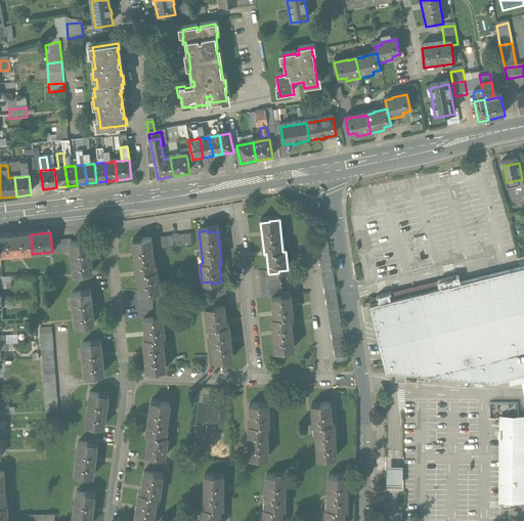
[(31,234),(0,236),(0,252),(0,257),(13,256),(13,258),(18,257),(18,255),(32,254),(31,234)]
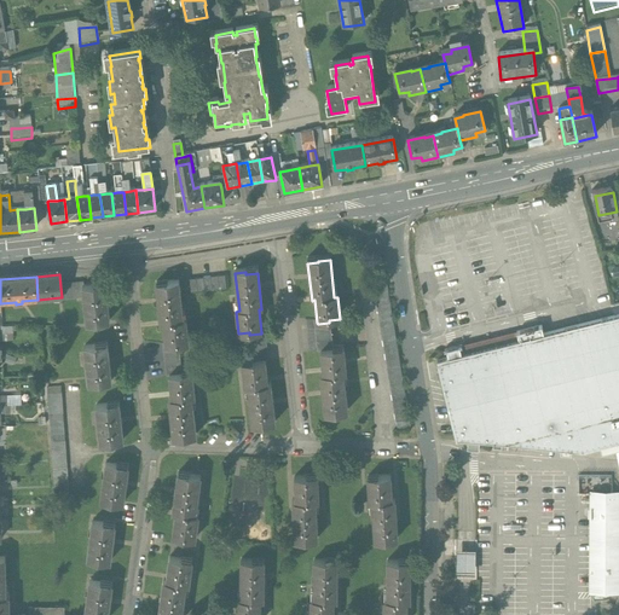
[(225,278),(189,282),(191,296),(226,291),(225,278)]
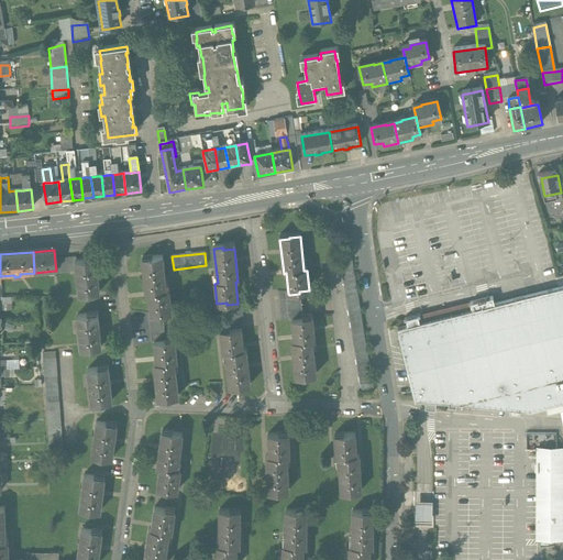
[(152,261),(142,262),(145,295),(148,295),(151,317),(162,316),(162,314),(170,313),(168,292),(166,293),(162,257),(152,259),(152,261)]
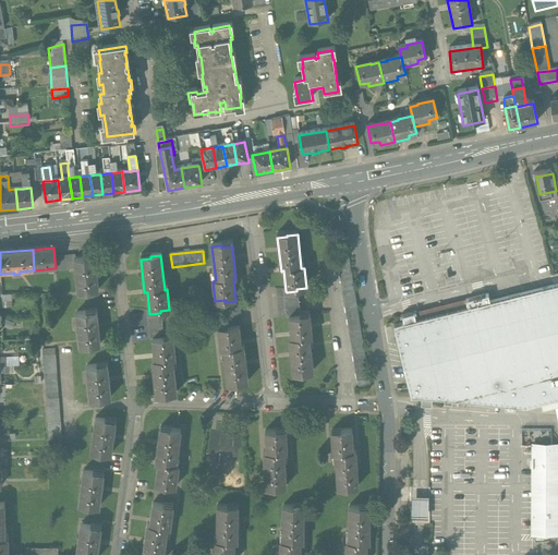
[(75,256),(55,260),(56,268),(55,268),(55,273),(75,269),(74,260),(75,260),(75,256)]
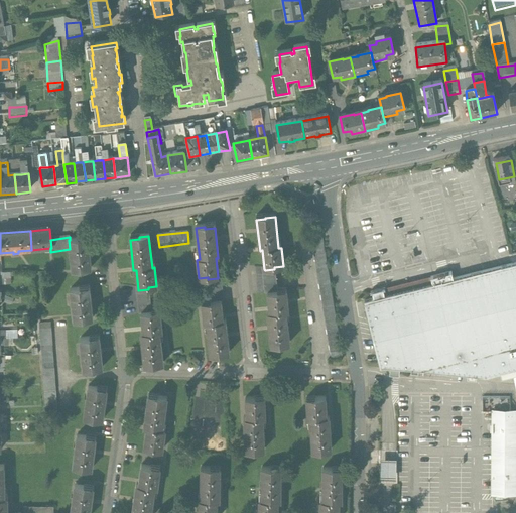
[(79,241),(78,239),(70,240),(69,240),(70,249),(73,271),(82,270),(82,269),(91,268),(88,240),(79,241)]
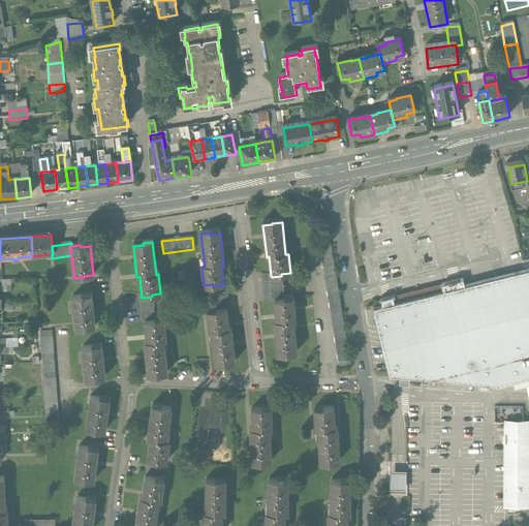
[(339,295),(331,246),(319,248),(328,297),(339,295)]
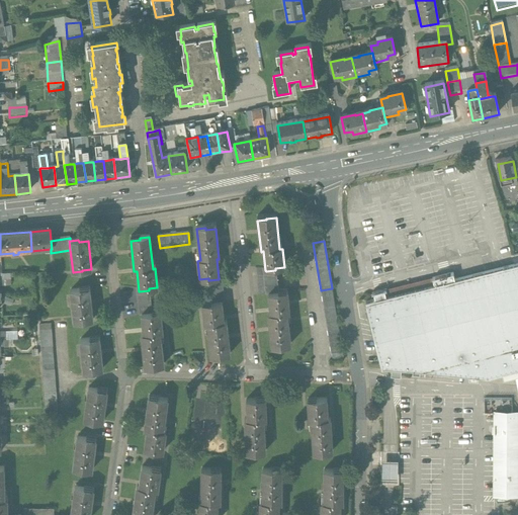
[(517,266),(454,282),(453,276),(432,281),(434,288),(385,301),(384,293),(374,296),(375,303),(365,306),(381,370),(384,369),(391,370),(390,380),(400,381),(401,371),(469,377),(468,383),(478,384),(479,378),(487,378),(493,377),(494,381),(502,379),(503,383),(517,379),(517,266)]
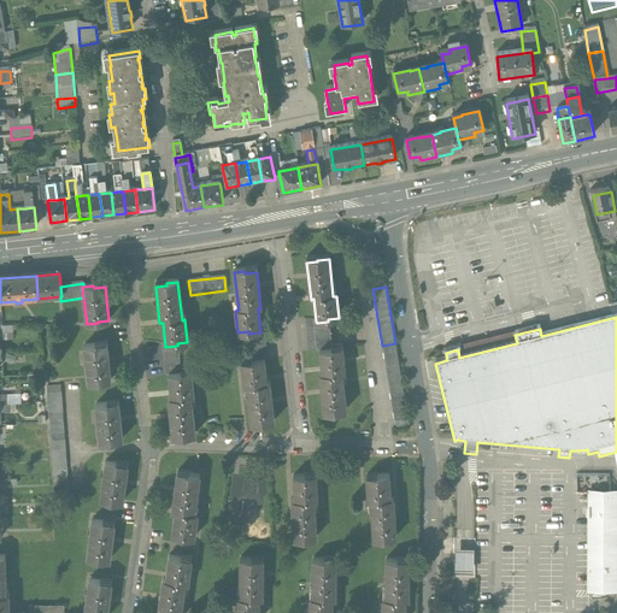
[(328,322),(317,323),(316,322),(313,323),(317,353),(319,352),(331,351),(328,322)]
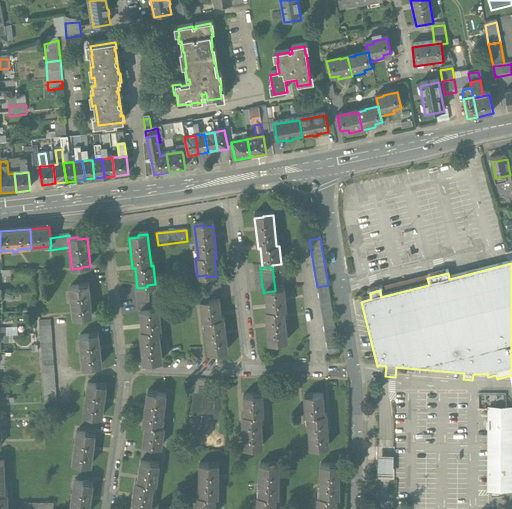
[(206,277),(208,302),(209,302),(219,300),(219,301),(221,301),(218,275),(216,275),(216,276),(206,277)]
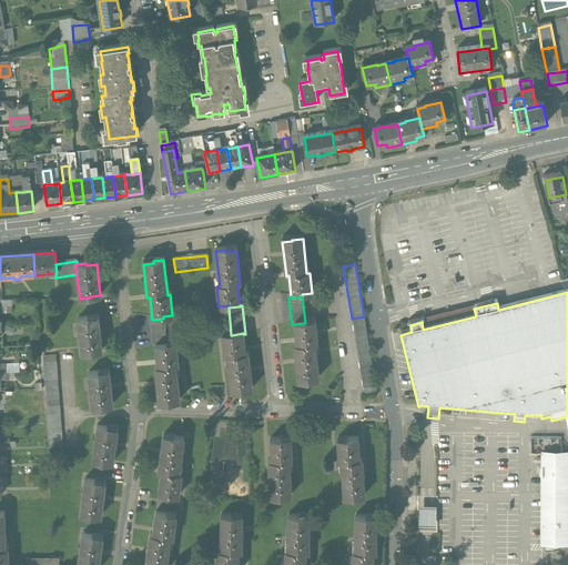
[(476,316),(474,309),(422,322),(423,330),(476,316)]
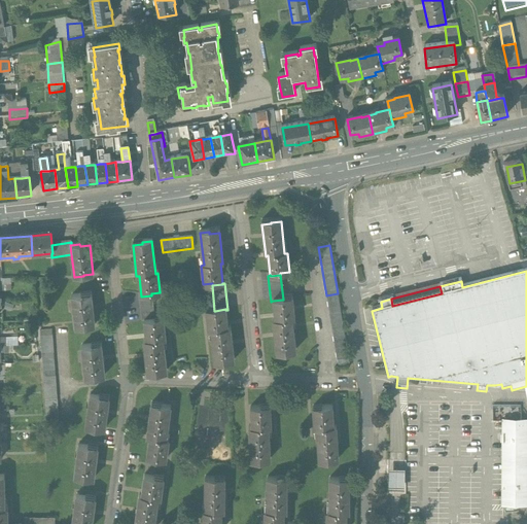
[(338,293),(326,295),(338,362),(348,360),(338,293)]
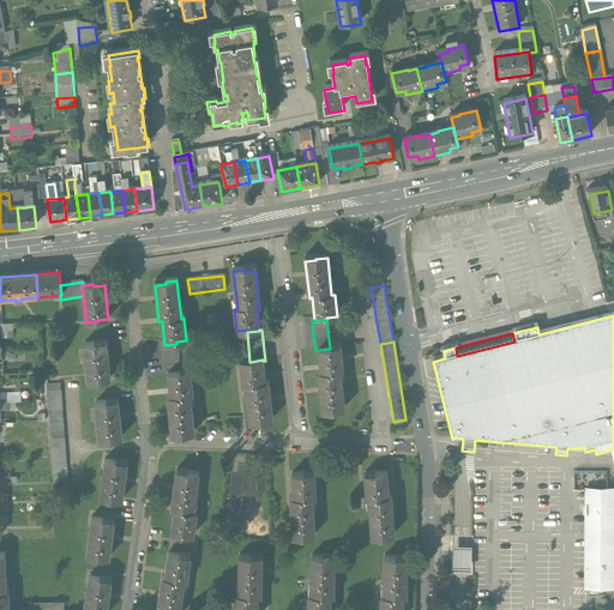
[(95,344),(84,345),(88,382),(100,381),(98,380),(110,379),(106,345),(95,346),(95,344)]
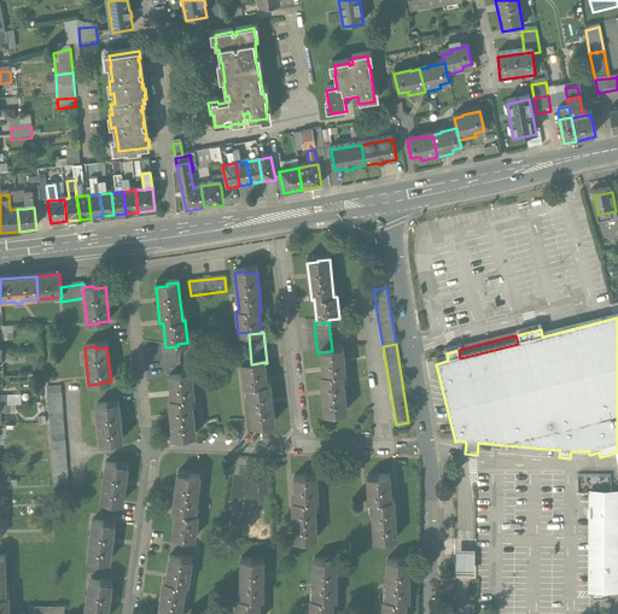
[(165,348),(163,348),(167,378),(169,378),(181,375),(178,346),(165,348)]
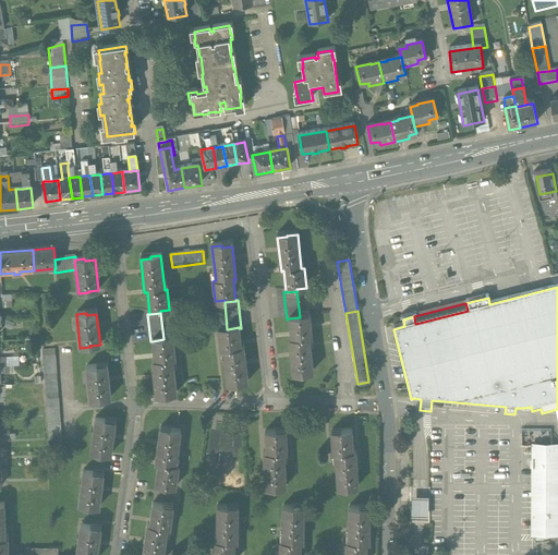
[(310,318),(300,320),(300,317),(289,318),(292,340),(289,340),(292,374),(303,373),(303,375),(313,374),(310,339),(312,339),(310,318)]
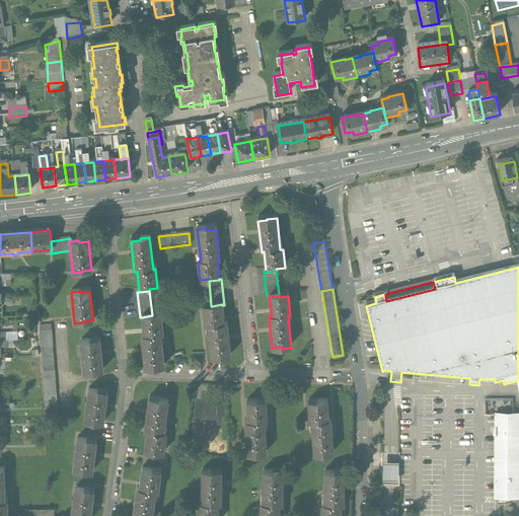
[(222,304),(212,306),(212,307),(203,308),(205,327),(208,326),(212,359),(221,358),(221,356),(230,355),(226,323),(224,324),(222,305),(222,304)]
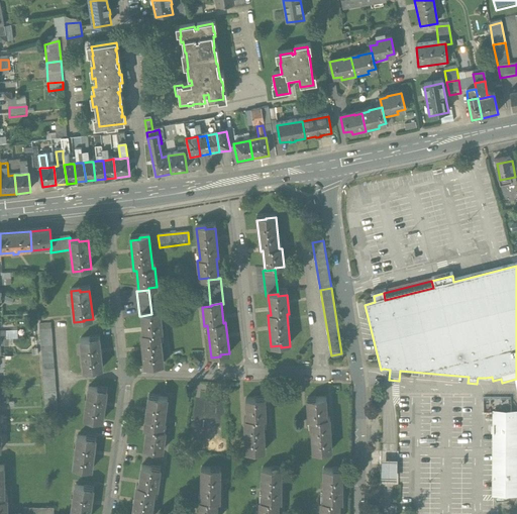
[(151,314),(141,316),(143,335),(140,336),(144,367),(153,366),(153,368),(164,367),(160,334),(163,334),(161,315),(151,316),(151,314)]
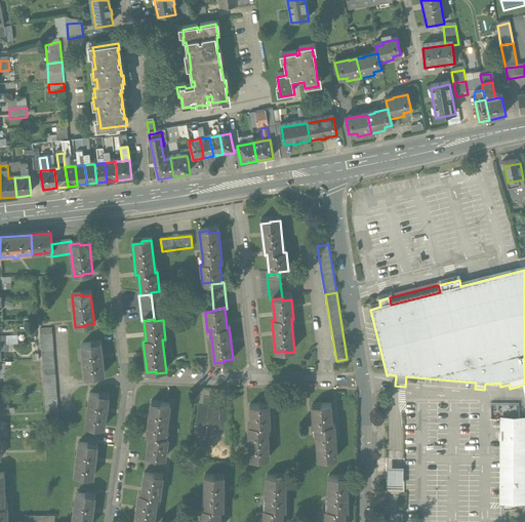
[(51,330),(40,331),(47,422),(58,420),(51,330)]
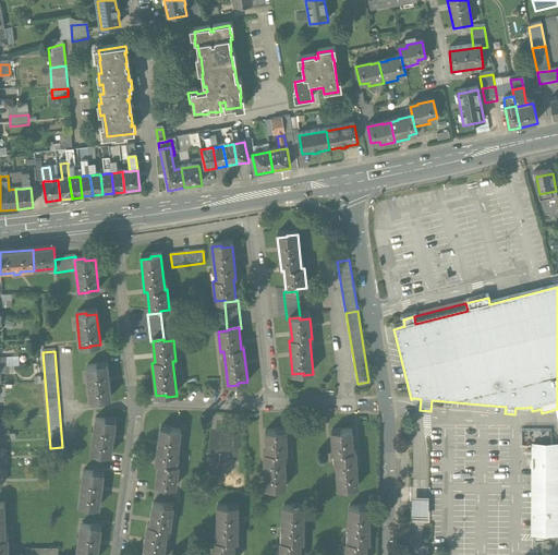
[(107,369),(97,370),(97,368),(86,369),(91,402),(100,401),(100,399),(110,398),(107,369)]
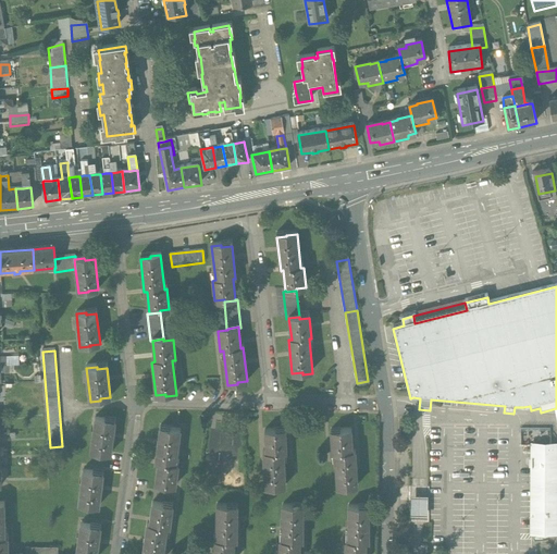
[(104,422),(95,421),(90,454),(100,456),(101,454),(111,455),(114,426),(104,425),(104,422)]
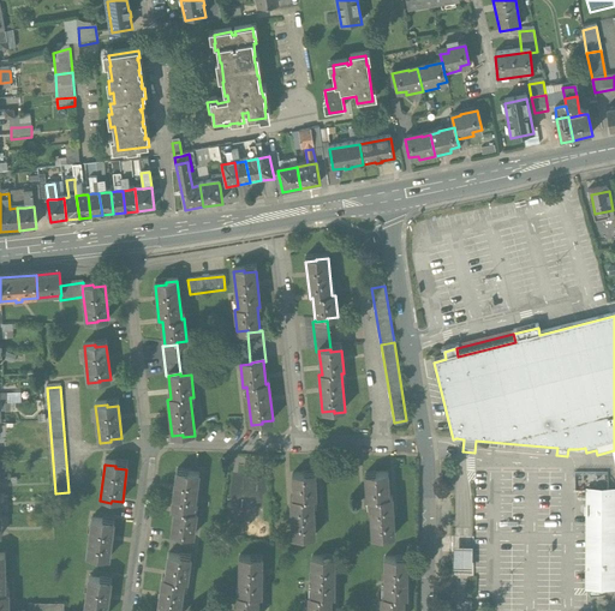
[(187,477),(175,475),(171,513),(174,513),(171,537),(183,538),(183,537),(193,538),(196,515),(193,515),(198,477),(187,475),(187,477)]
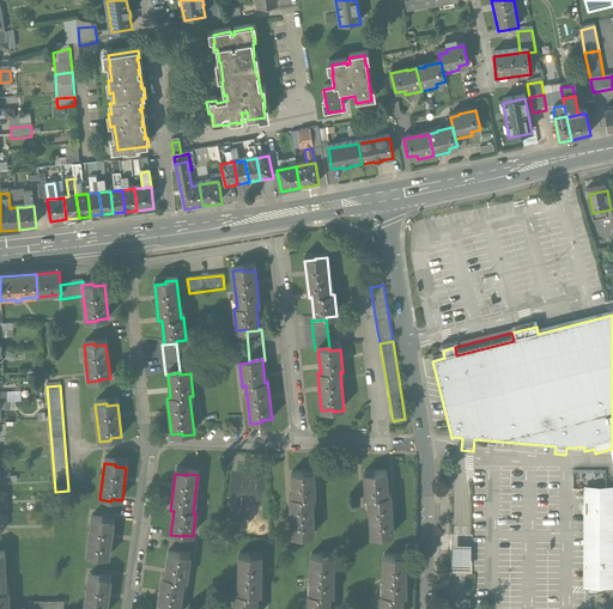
[(303,477),(303,475),(291,475),(292,499),(290,499),(291,536),(303,536),(303,537),(314,537),(313,499),(315,499),(314,476),(303,477)]
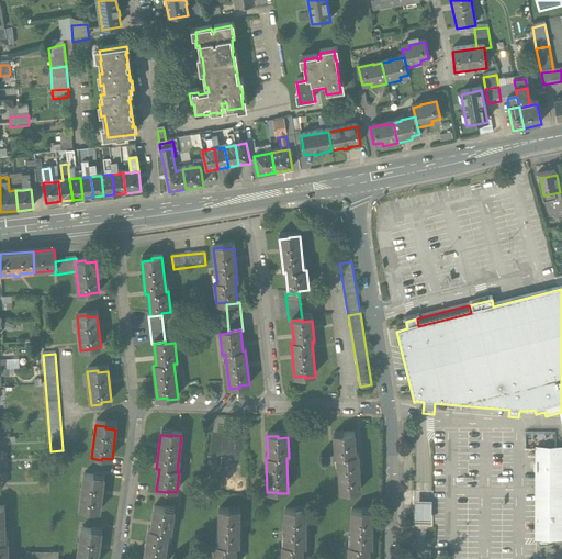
[(353,436),(343,436),(344,438),(334,439),(335,459),(338,459),(340,494),(350,493),(350,492),(360,491),(358,457),(356,457),(353,436)]
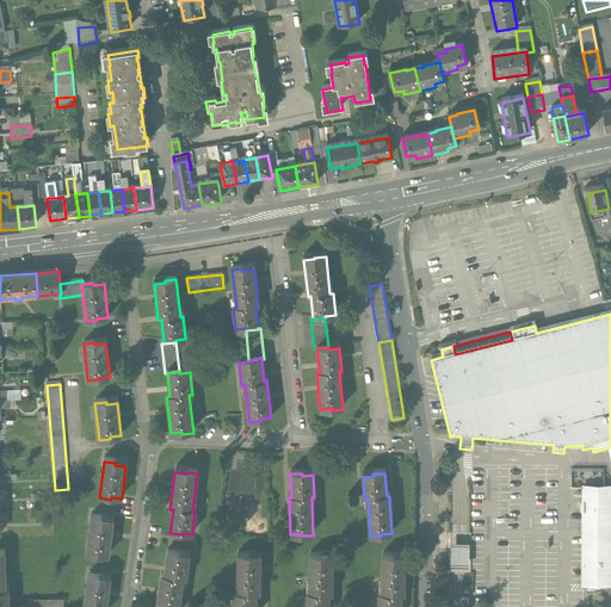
[(610,577),(610,490),(584,490),(582,586),(610,587),(610,577)]
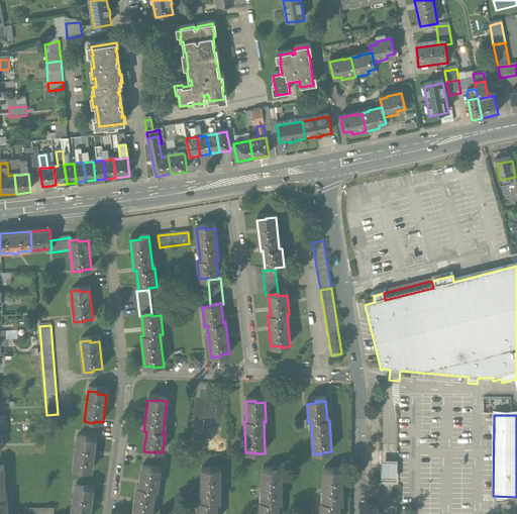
[(86,440),(77,439),(73,471),(82,472),(82,471),(92,472),(95,443),(86,442),(86,440)]
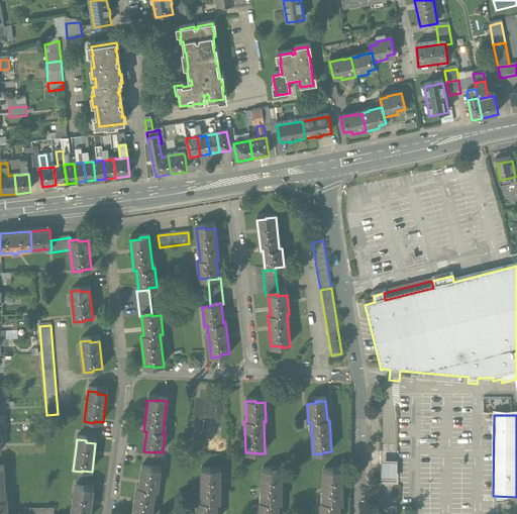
[(397,461),(381,463),(381,481),(397,481),(397,461)]
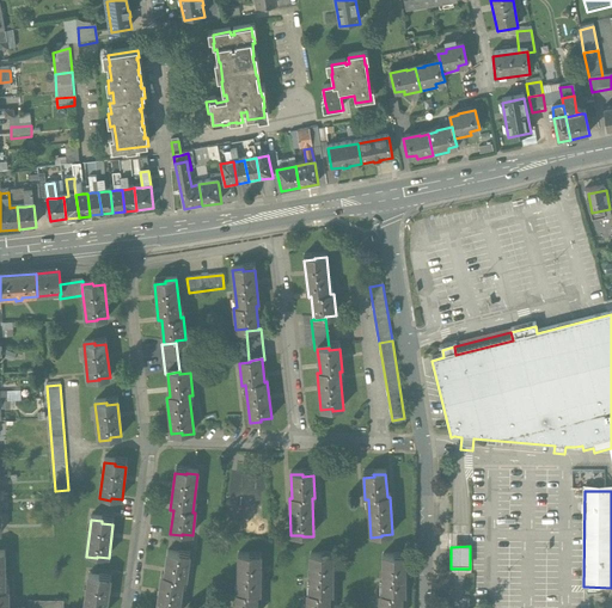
[(179,557),(167,556),(164,578),(161,578),(157,607),(179,607),(183,582),(187,582),(189,560),(179,559),(179,557)]
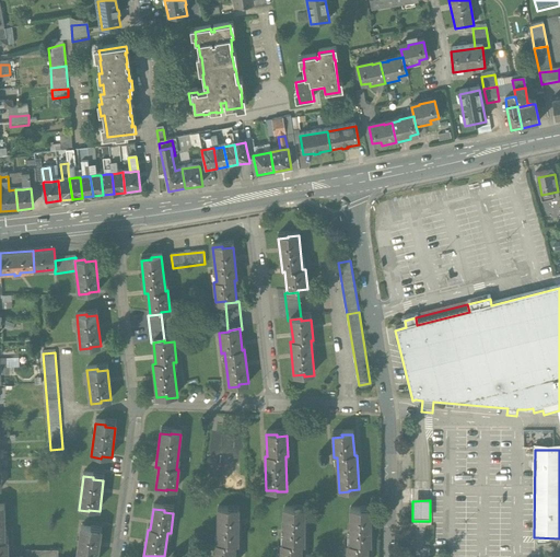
[(228,511),(218,511),(218,545),(214,545),(213,556),(234,556),(235,546),(237,546),(238,512),(228,512),(228,511)]
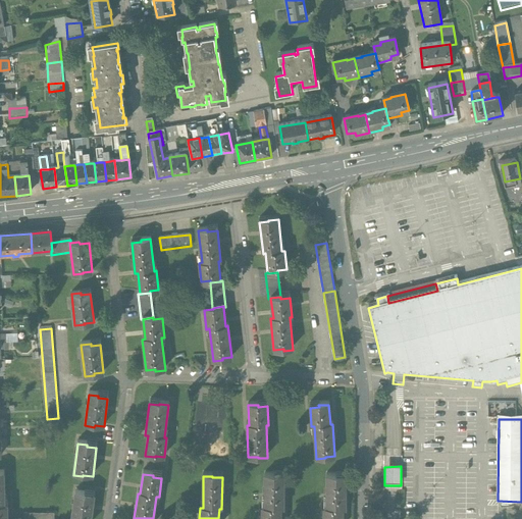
[(274,476),(265,476),(264,509),(262,509),(261,518),(280,518),(281,509),(283,509),(283,478),(274,478),(274,476)]
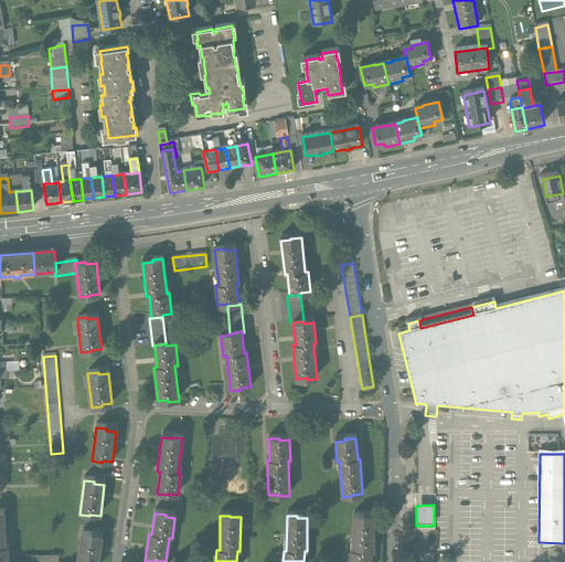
[(363,516),(353,516),(353,551),(350,551),(350,561),(370,561),(371,552),(373,552),(374,518),(363,518),(363,516)]
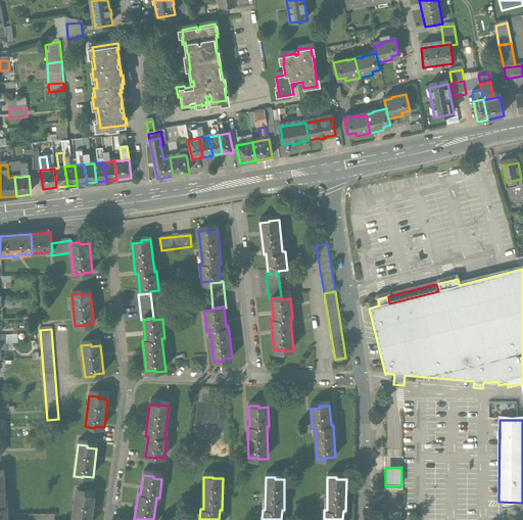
[(85,497),(76,494),(72,519),(91,519),(94,499),(85,498),(85,497)]
